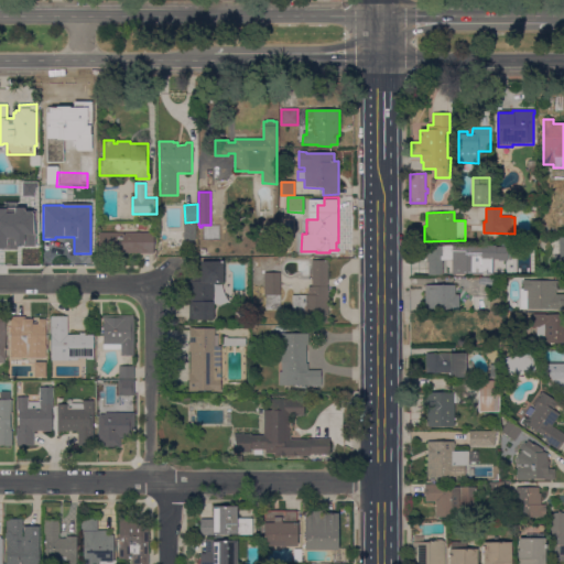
[(153,232),(153,253),(98,253),(98,232),(153,232)]
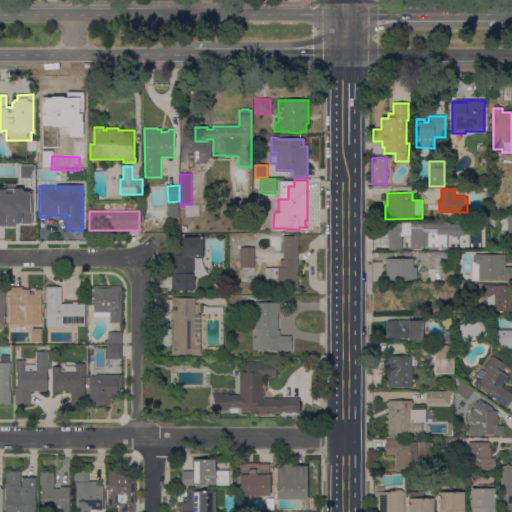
[(511,214),(511,241),(510,242),(510,243),(503,243),(503,232),(508,232),(507,222),(507,218),(507,214),(511,214)]
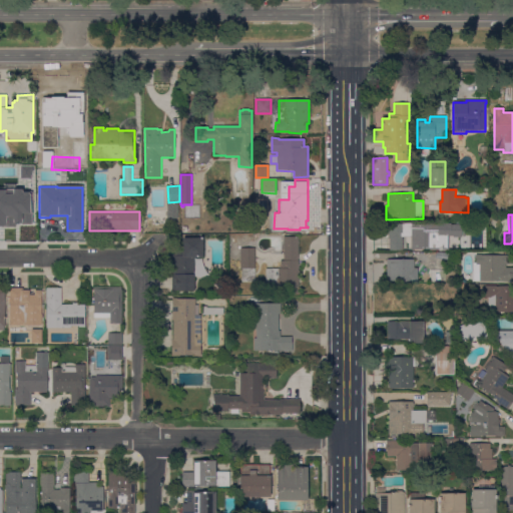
[(451,223),(451,228),(446,228),(446,233),(442,233),(442,249),(412,249),(412,233),(402,233),(402,250),(388,250),(388,223),(451,223)]
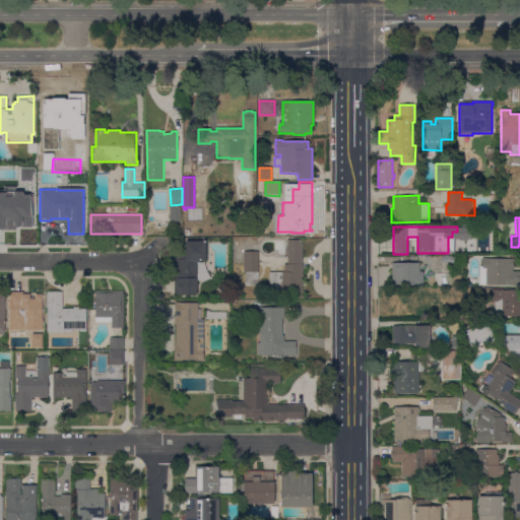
[(287,240),(303,240),(302,299),(290,299),(290,291),(278,291),(278,286),(272,286),(272,272),(283,272),(283,264),(287,264),(287,240)]
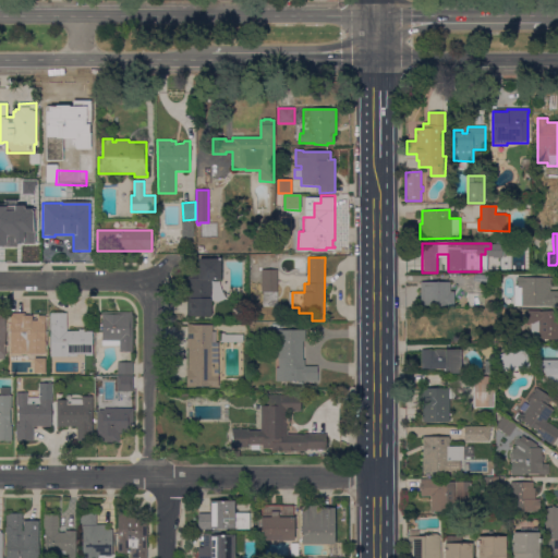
[(221,259),(221,280),(211,280),(211,316),(190,316),(190,314),(187,314),(187,300),(185,300),(186,293),(187,277),(190,277),(191,270),(197,270),(198,258),(221,259)]
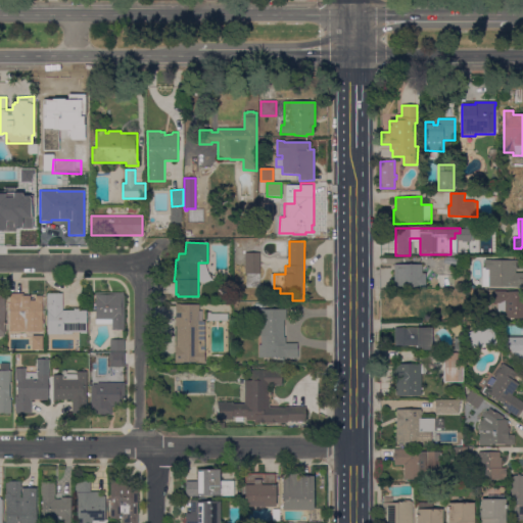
[(260,287),(246,287),(246,274),(245,274),(244,253),(259,253),(260,287)]
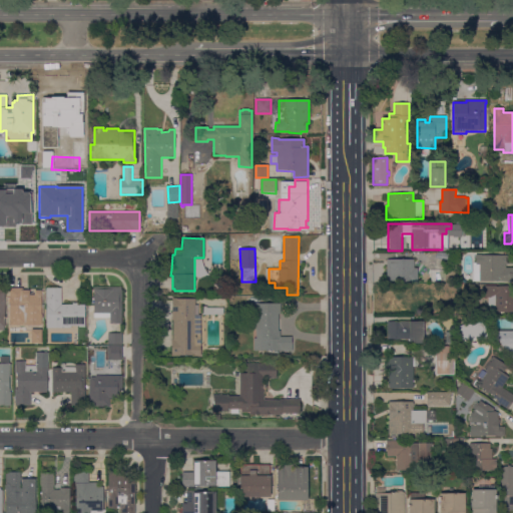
[(473,264),(476,264),(476,254),(481,254),(481,255),(507,255),(507,258),(506,258),(506,263),(507,263),(507,265),(506,265),(506,268),(512,268),(512,282),(504,282),(504,281),(474,282),(473,264)]
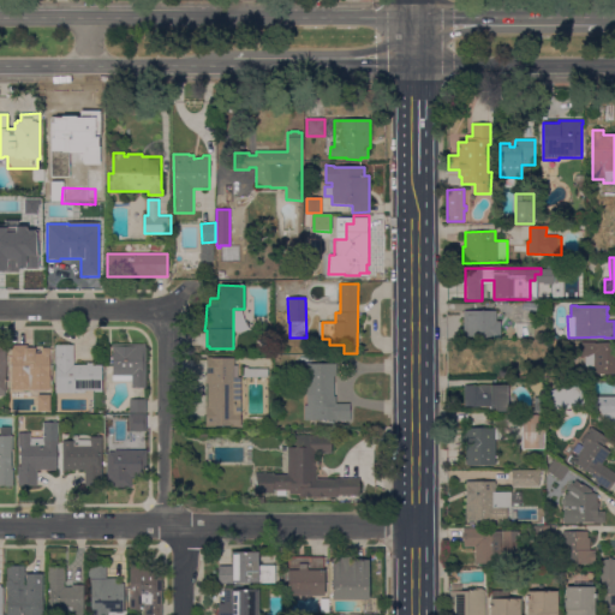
[(496,311),(496,321),(500,321),(500,338),(464,338),(463,311),(496,311)]
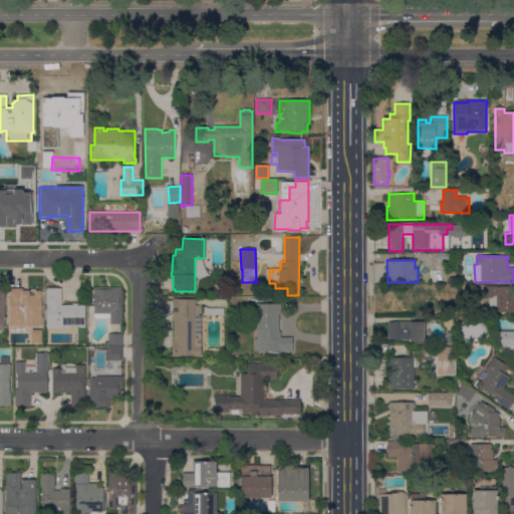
[(447,274),(448,282),(432,283),(432,270),(446,270),(447,274)]
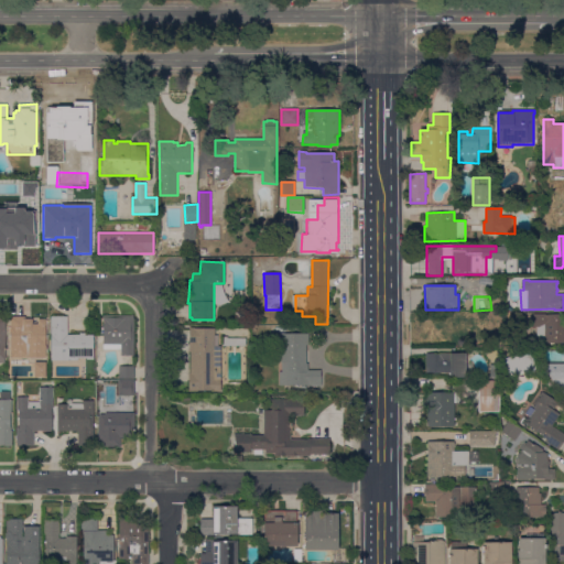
[(563,314),(563,343),(537,343),(537,327),(533,327),(533,314),(563,314)]
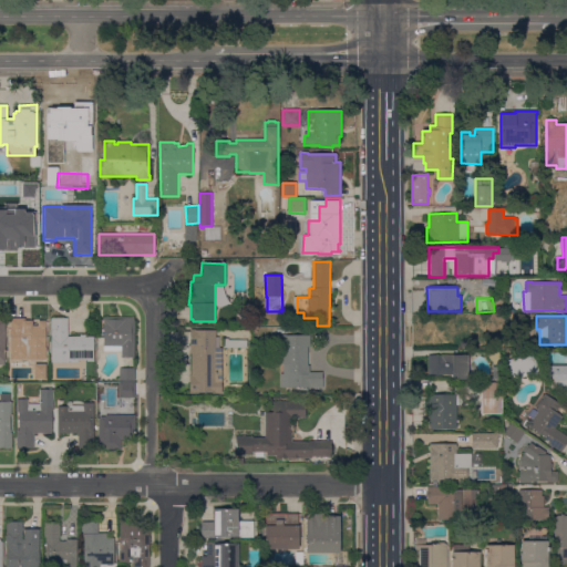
[(134,317),(134,358),(122,358),(122,351),(103,351),(103,317),(134,317)]
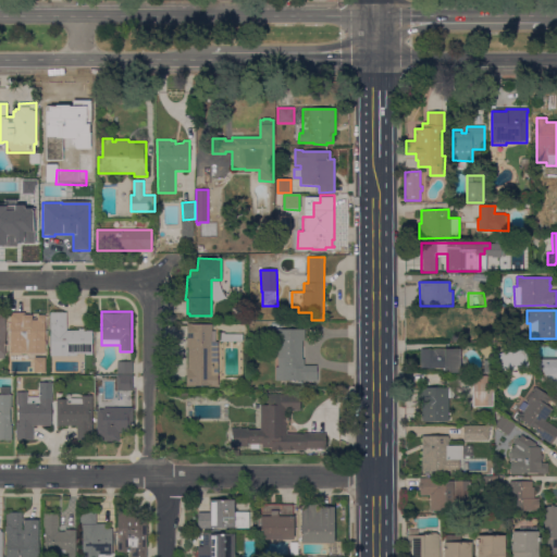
[(10,312),(25,312),(25,316),(32,314),(32,320),(38,320),(37,316),(46,316),(46,354),(10,354),(10,312)]
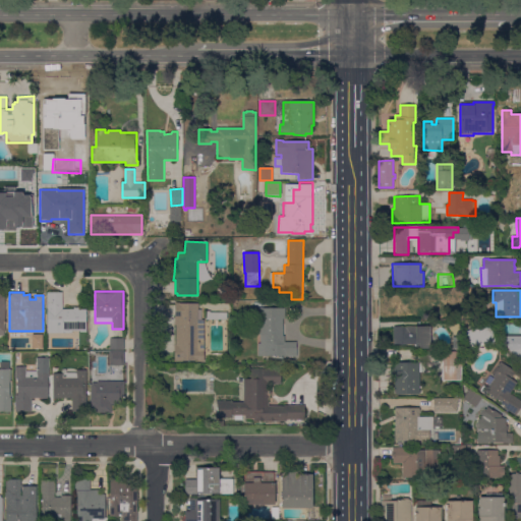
[(47,293),(62,293),(62,310),(74,310),(74,308),(80,308),(80,309),(87,309),(87,331),(72,331),(72,335),(65,335),(65,334),(48,334),(47,293)]
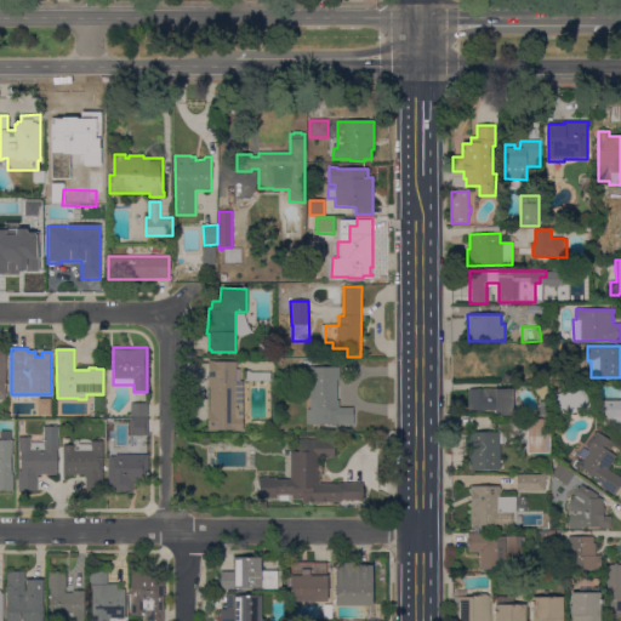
[(243,432),(233,432),(233,429),(217,429),(217,432),(208,432),(208,411),(210,411),(210,388),(208,388),(208,362),(235,362),(235,369),(240,369),(240,381),(243,381),(243,432)]
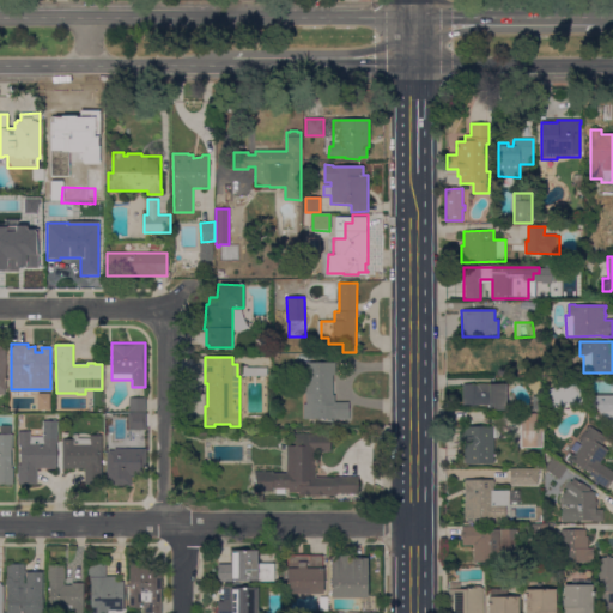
[(305,376),(301,376),(301,362),(335,363),(335,375),(333,375),(333,395),(335,395),(335,402),(349,402),(349,420),(302,419),(303,404),(305,404),(305,394),(305,376)]
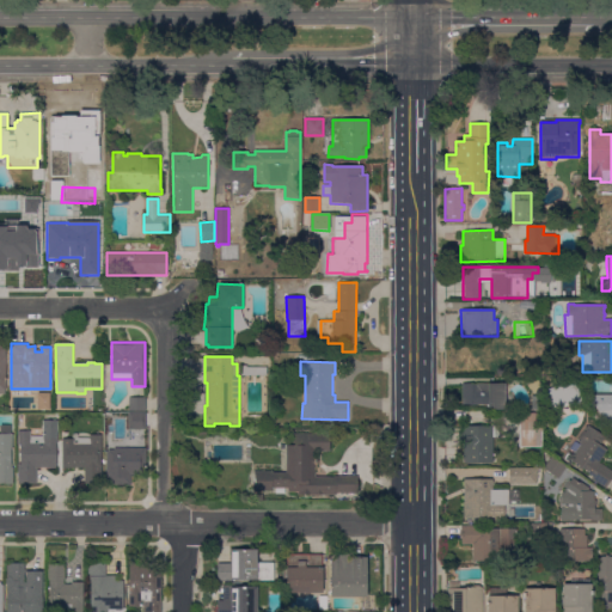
[(243,375),(243,366),(246,366),(246,367),(267,367),(267,375),(243,375)]
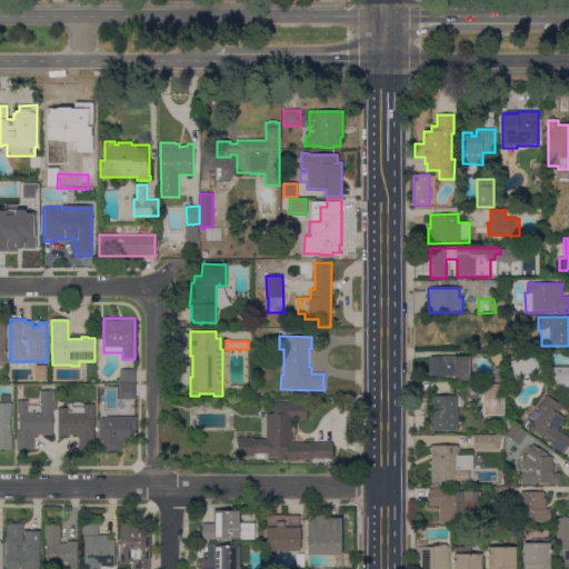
[(507,363),(532,353),(539,370),(513,380),(507,363)]
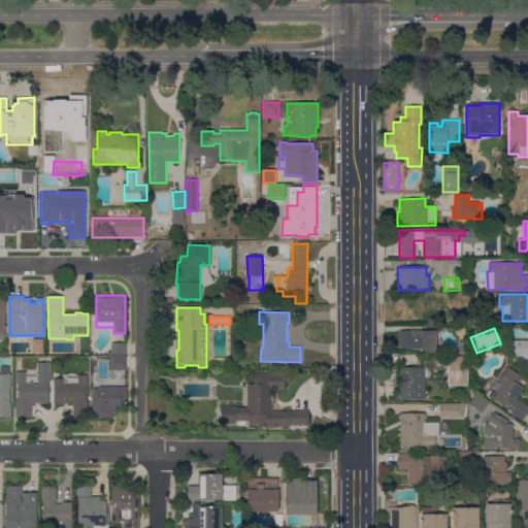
[(435,330),(435,353),(421,353),(421,349),(406,349),(398,349),(398,331),(435,330)]
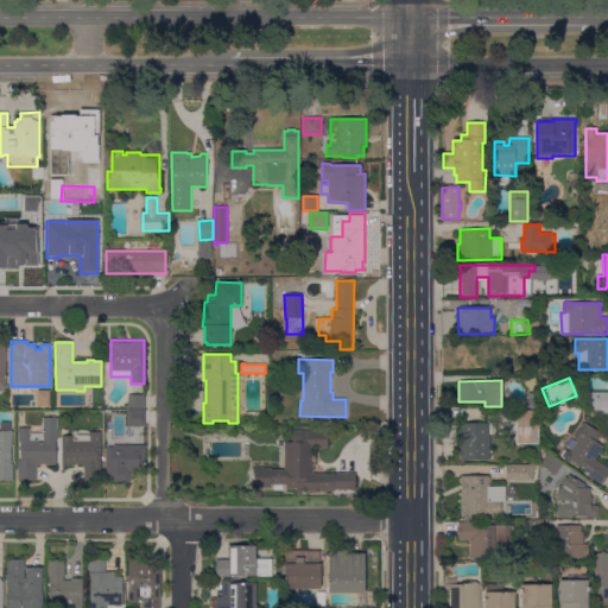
[(50,391),(50,407),(37,407),(37,391),(50,391)]
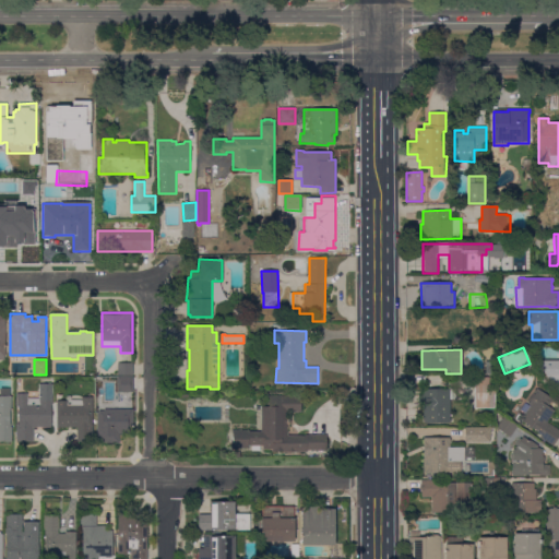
[(486,361),(495,361),(495,375),(486,375),(486,361)]
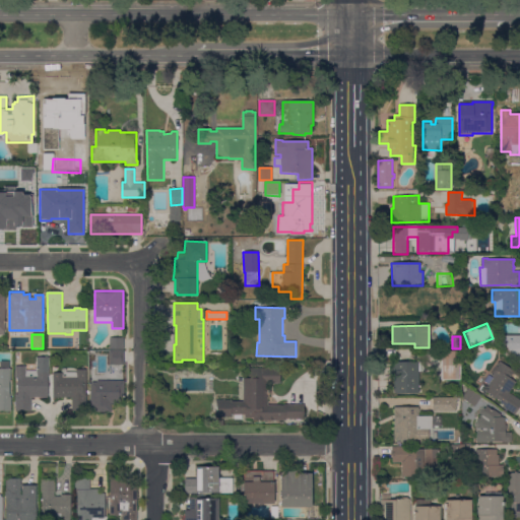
[(519,336),(502,337),(502,349),(510,349),(511,366),(519,365),(519,367),(519,336)]
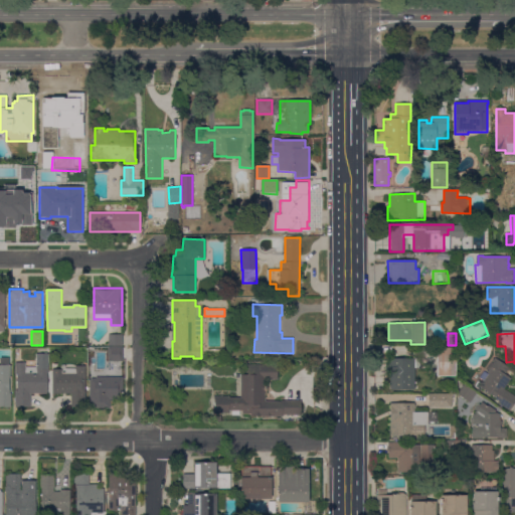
[(123,334),(123,346),(108,346),(108,334),(123,334)]
